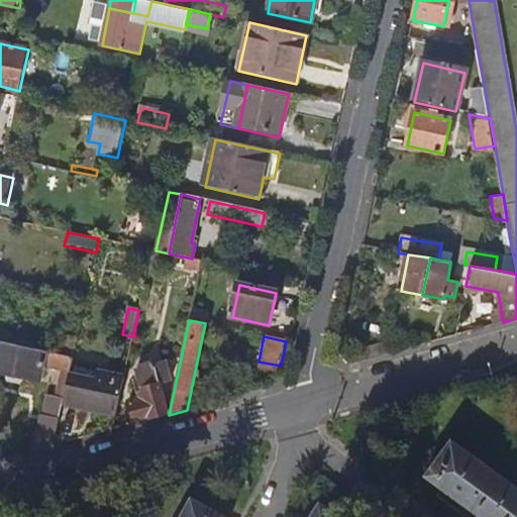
[(70,375),(73,358),(0,341),(0,373),(5,375),(8,382),(19,384),(25,379),(39,382),(42,367),(63,371),(55,403),(48,401),(44,416),(43,416),(35,451),(54,446),(63,403),(70,375)]
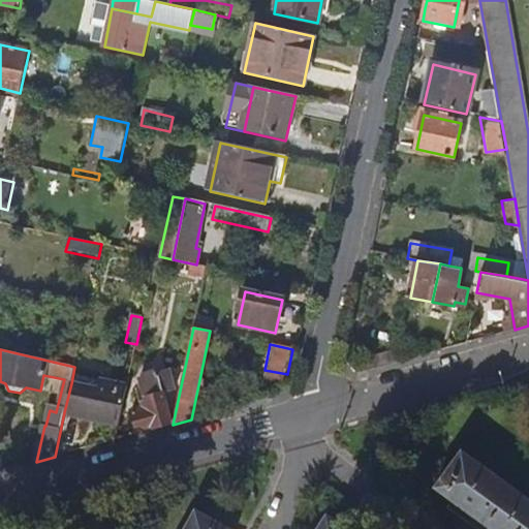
[(176,391),(169,370),(139,379),(148,406),(132,411),(138,434),(173,425),(163,395),(176,391)]
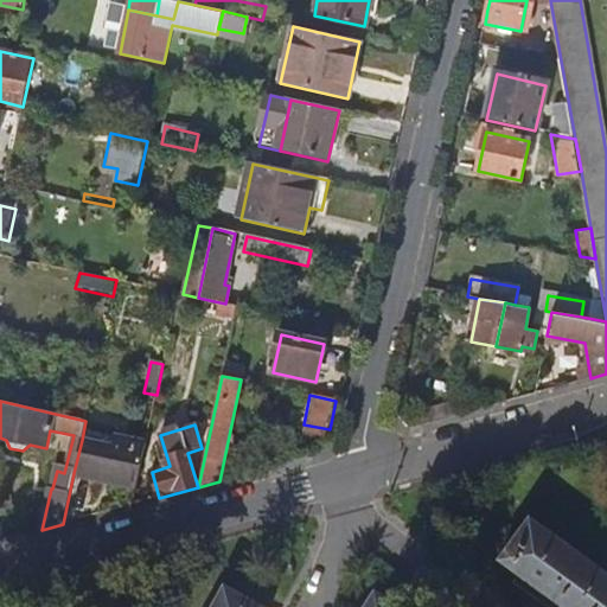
[(136,487),(146,443),(113,436),(110,447),(82,440),(74,473),(136,487)]
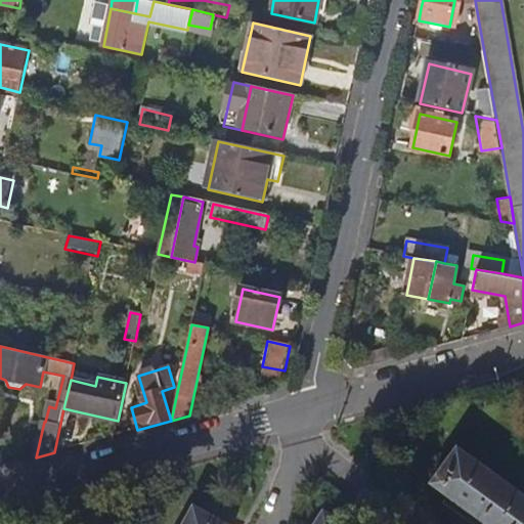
[(523,523),(523,495),(459,448),(433,482),(491,523),(523,523)]
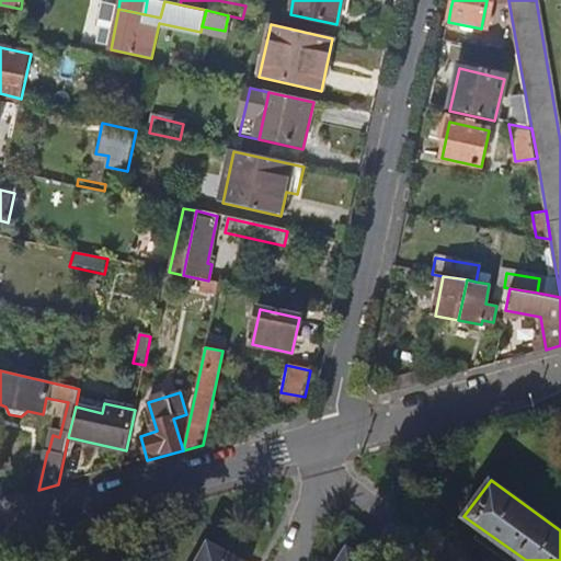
[(243,560),(208,542),(197,560),(243,560)]
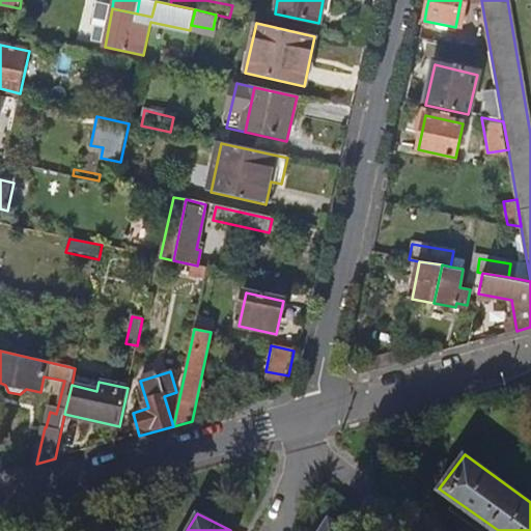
[(347,530),(328,518),(318,530),(347,530)]
